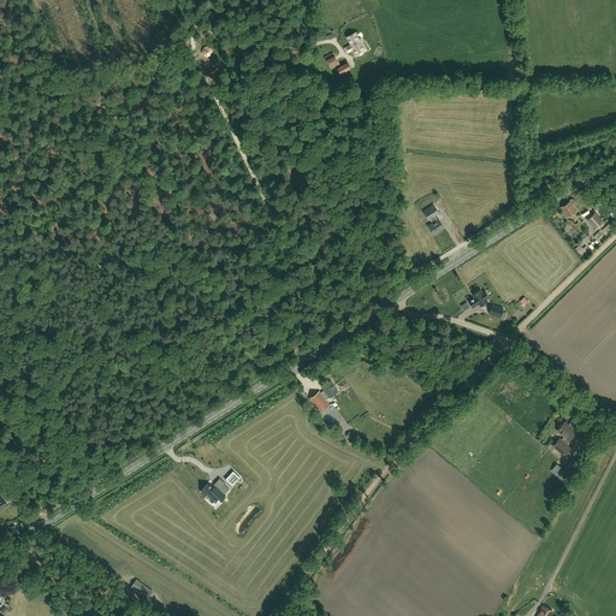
[(355,55),(367,49),(361,40),(360,41),(355,33),(347,37),(350,45),(345,48),(348,53),(351,51),(355,55)]
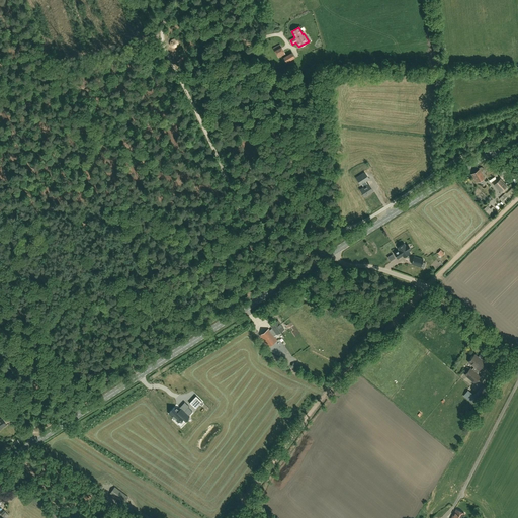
[(278,58),(285,54),(280,45),(273,48),(278,58)]
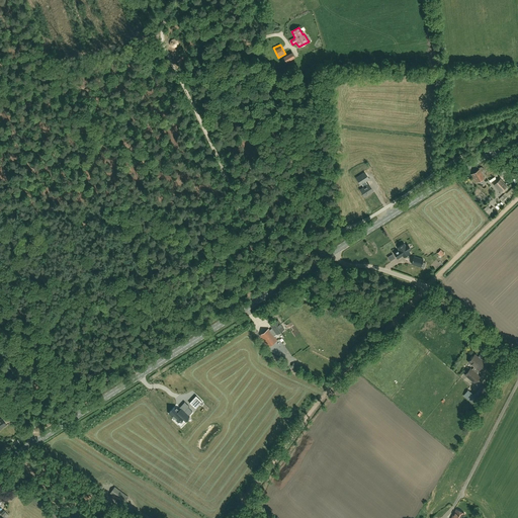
[(286,63),(295,58),(292,52),(283,58),(286,63)]
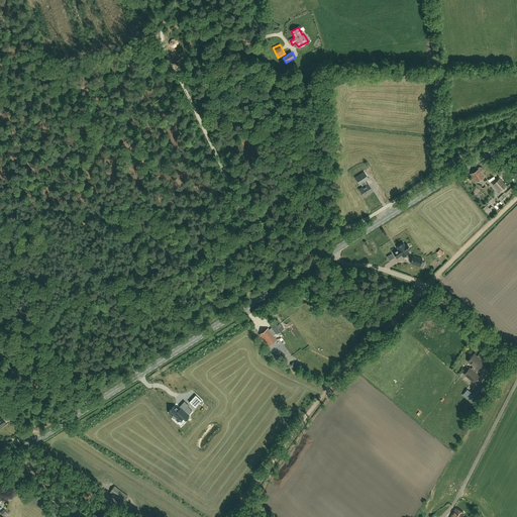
[(477,183),(484,178),(479,170),(471,174),(477,183)]
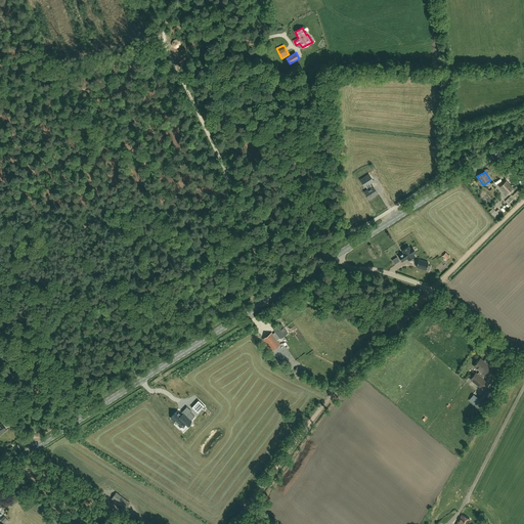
[(375,193),(377,192),(373,186),(372,187),(369,184),(374,181),(368,174),(360,180),(364,187),(365,186),(368,189),(364,192),(368,199),(375,195),(375,193)]
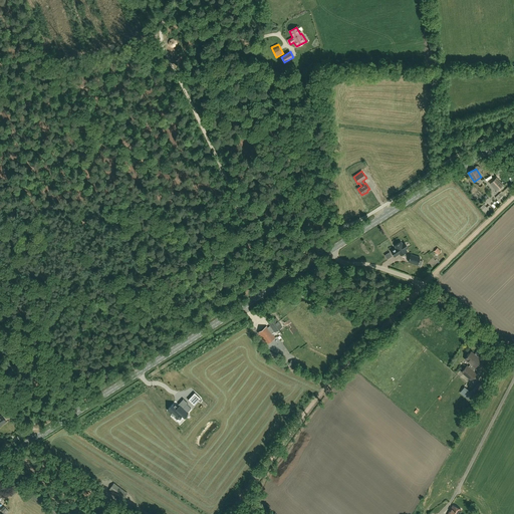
[(490,184),(497,190),(503,185),(496,178),(490,184)]
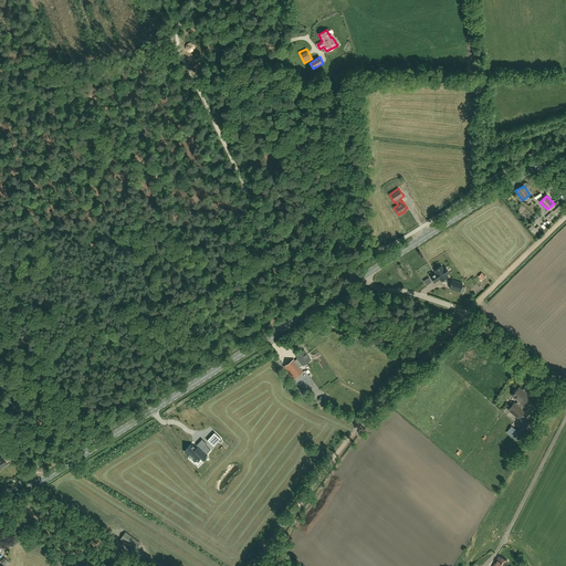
[(554,211),(553,210),(545,217),(552,223),(565,210),(565,200),(564,203),(563,202),(554,211)]
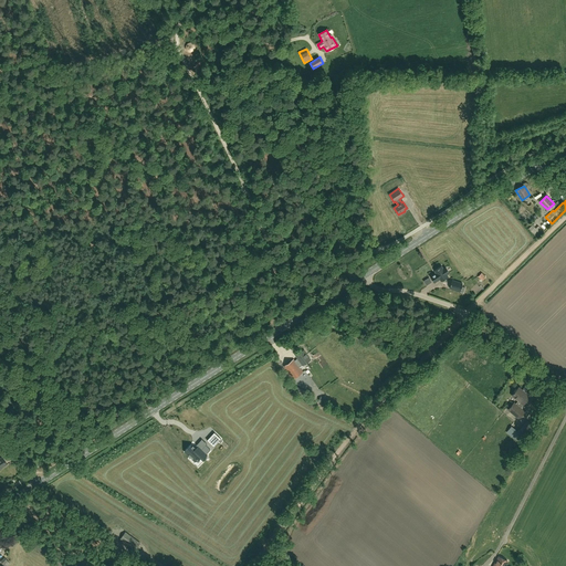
[(447,275),(449,273),(446,268),(442,269),(441,266),(438,269),(435,271),(436,273),(430,276),(435,283),(440,279),(441,281),(448,276),(447,275)]
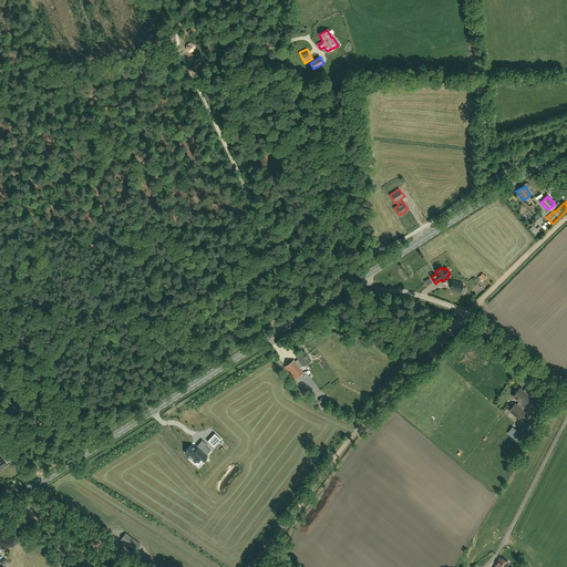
[(463,287),(463,285),(453,281),(450,289),(464,294),(466,288),(463,287)]
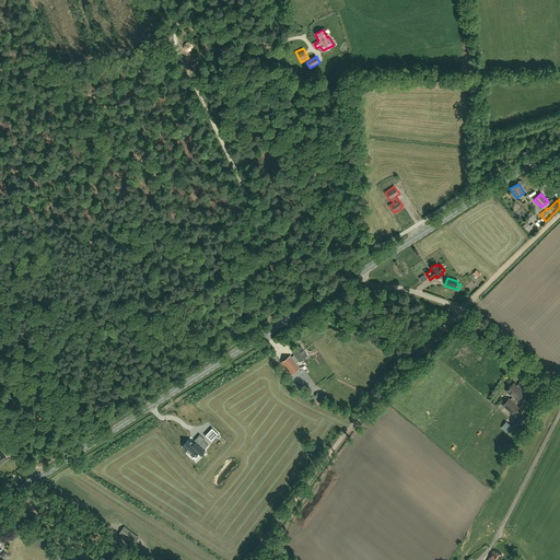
[(300,361),(307,356),(301,347),(293,352),(295,354),(292,358),(291,356),(281,363),(290,375),(300,369),(295,362),(299,359),(300,361)]
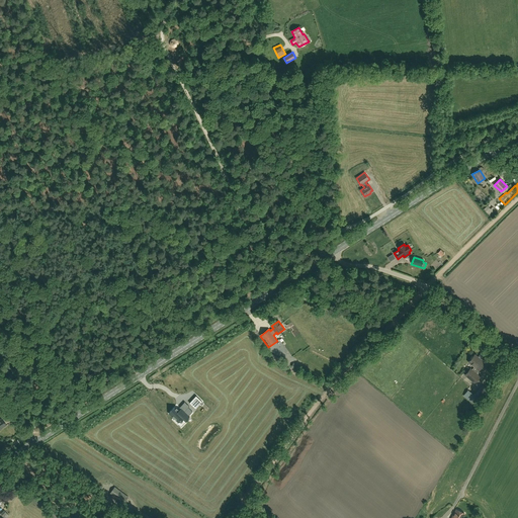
[(268,358),(277,363),(280,358),(270,353),(268,358)]
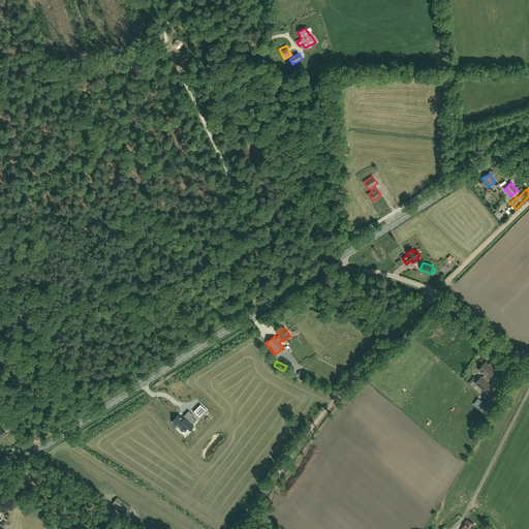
[(488,382),(490,379),(489,378),(495,371),(492,368),(491,369),(484,364),(478,370),(485,375),(481,378),(479,376),(474,383),(485,392),(490,384),(488,382)]
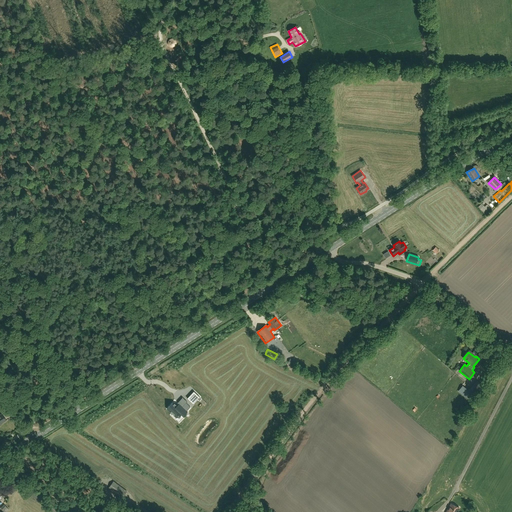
[(167,380),(160,386),(169,397),(177,391),(175,388),(174,388),(167,380)]
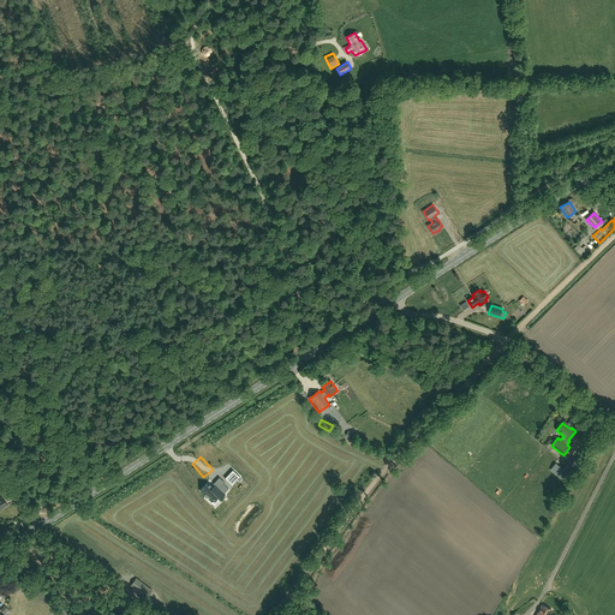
[(579,463),(575,459),(573,457),(565,467),(571,472),(579,463)]
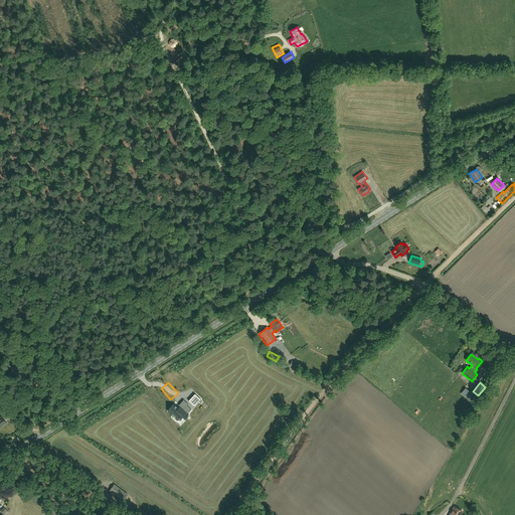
[(195,393),(188,400),(194,406),(201,399),(195,393)]
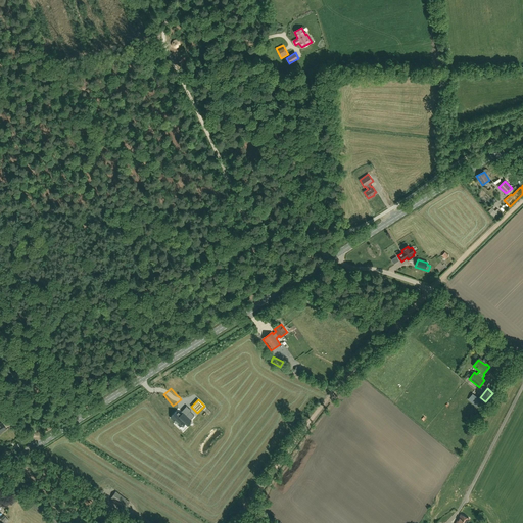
[(172,416),(171,418),(176,423),(175,424),(179,427),(183,423),(186,426),(188,424),(191,421),(191,420),(194,416),(190,412),(186,416),(183,413),(181,415),(177,411),(176,413),(176,412),(172,416)]
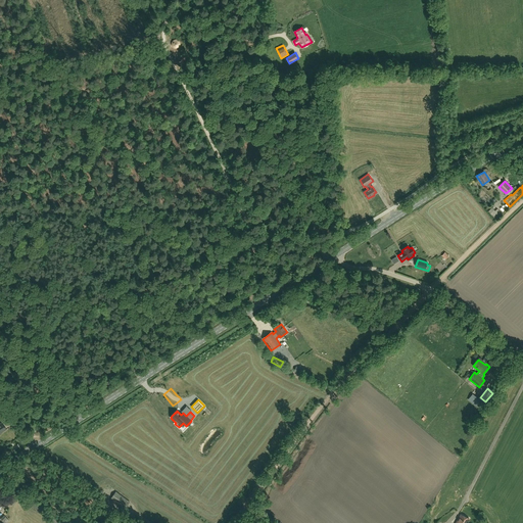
[(3,418),(0,419),(0,433),(9,427),(3,418)]
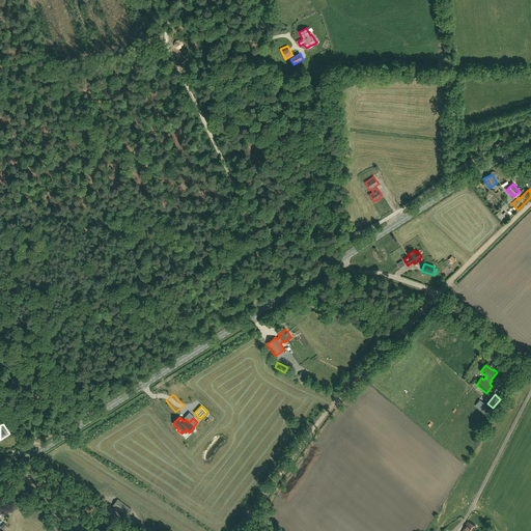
[(127,516),(132,509),(117,500),(113,506),(127,516)]
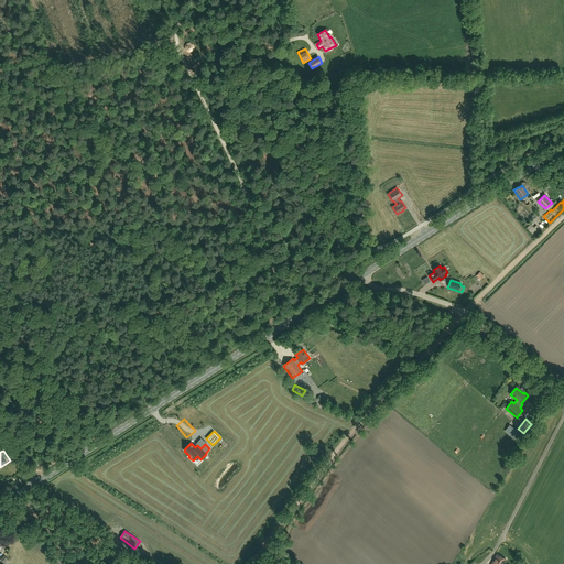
[(503,563),(506,560),(497,554),(491,563),(503,563)]
